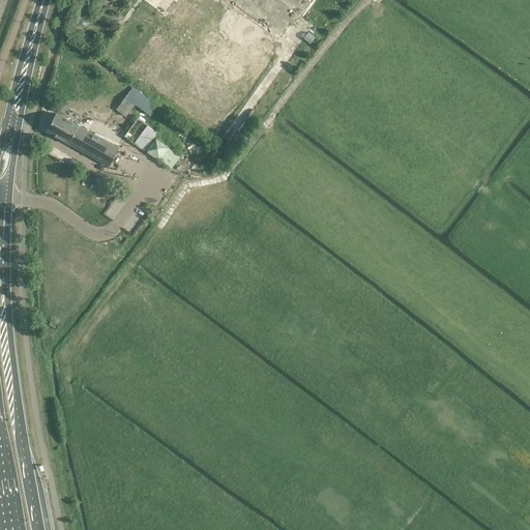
[(76,34),(86,28),(79,18),(69,24),(76,34)]
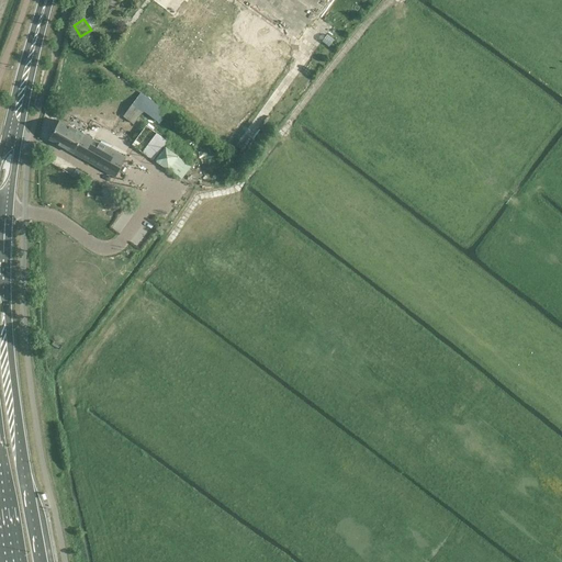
[(144,111),(159,122),(168,110),(142,91),(132,104),(123,116),(134,125),(143,113),(144,111)]
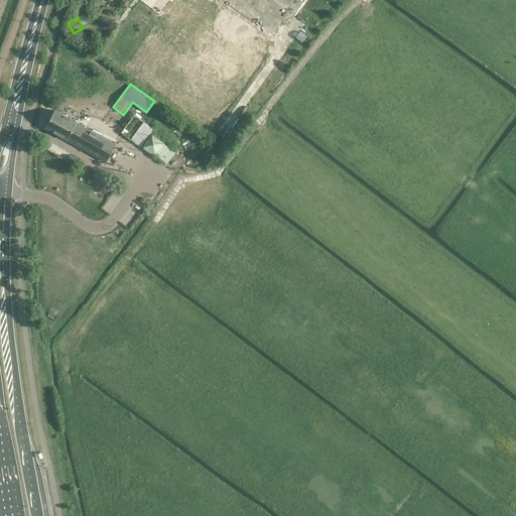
[(115,144),(105,139),(55,110),(45,128),(106,161),(107,159),(112,162),(119,150),(114,147),(115,144)]
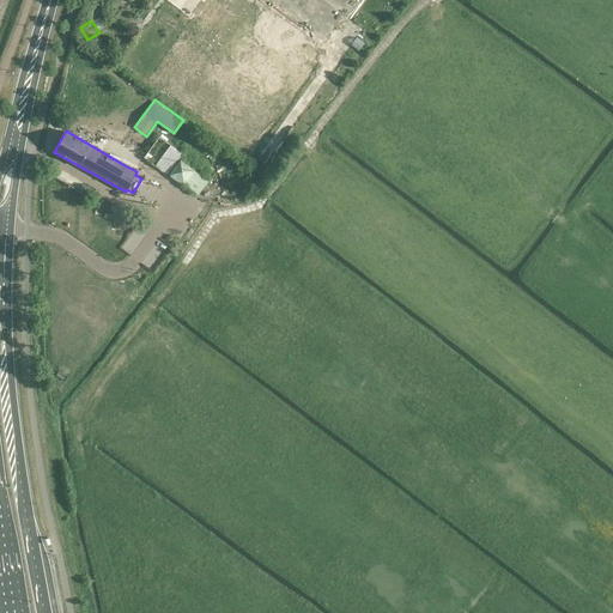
[(181,159),(178,158),(182,153),(159,137),(144,158),(167,175),(168,173),(184,184),(199,194),(208,181),(195,171),(195,170),(181,159)]
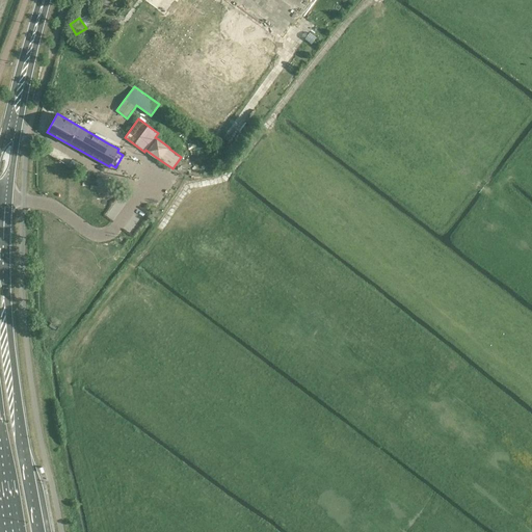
[(69,165),(79,170),(82,165),(72,160),(69,165)]
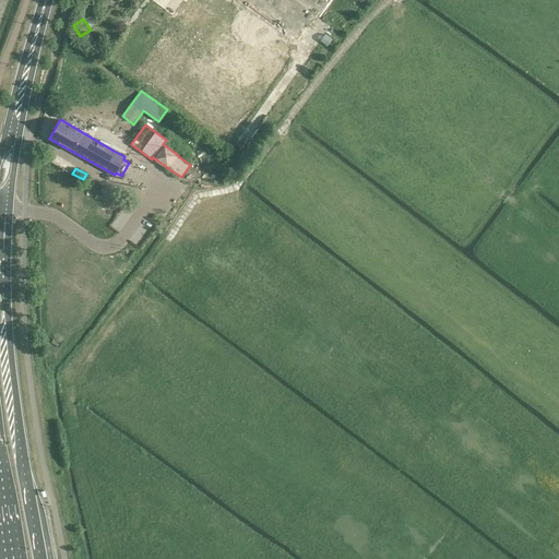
All buildings are outlined.
